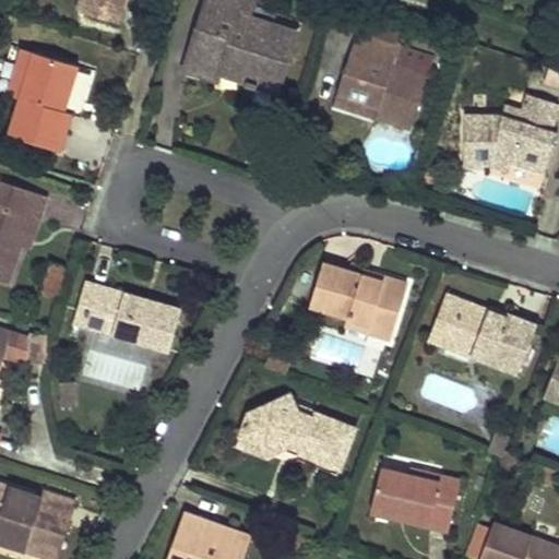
[(79,0),(76,7),(85,9),(87,0),(79,0)]
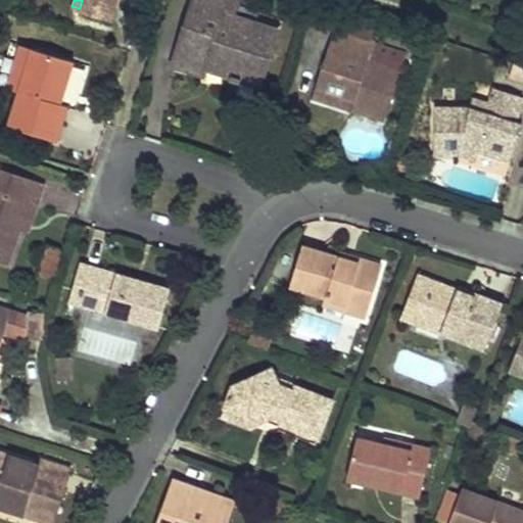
[(82,0),(80,8),(110,18),(115,0),(82,0)]
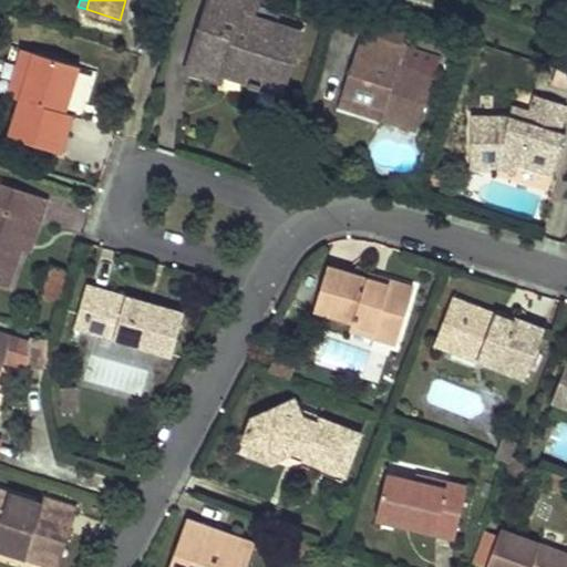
[(251,19),(257,0),(223,0),(217,20),(209,18),(207,27),(202,24),(187,68),(223,80),(224,76),(227,65),(244,71),(243,76),(251,80),(249,84),(260,89),(263,82),(278,88),(288,57),(284,55),(291,31),(251,19)]
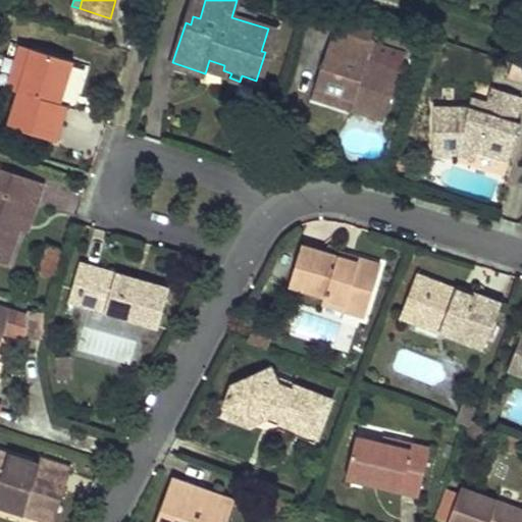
[(192,0),(186,22),(191,24),(193,16),(200,18),(205,0),(192,0)]
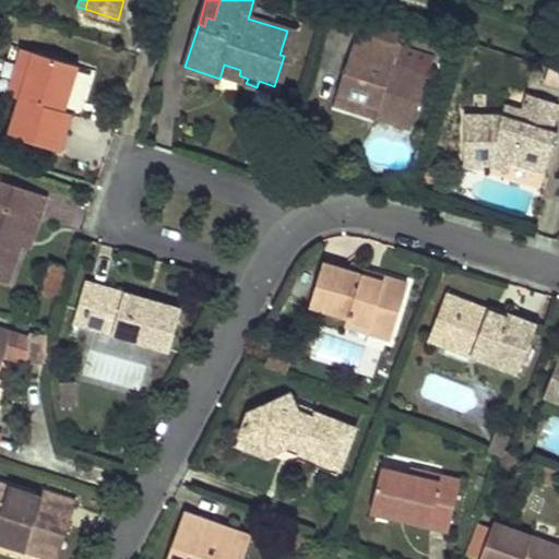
[(377,116),(412,127),(428,73),(394,62),(401,40),(357,26),(337,91),(380,104),(377,116)]
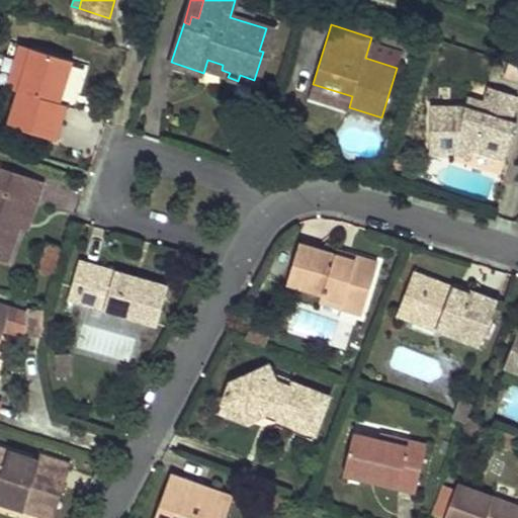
[(263,52),(269,54),(276,32),(266,28),(259,51),(263,52)]
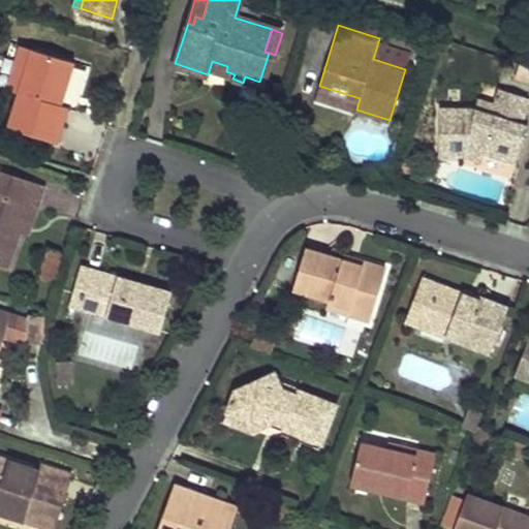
[(17,90),(30,45),(20,42),(6,87),(17,90)]
